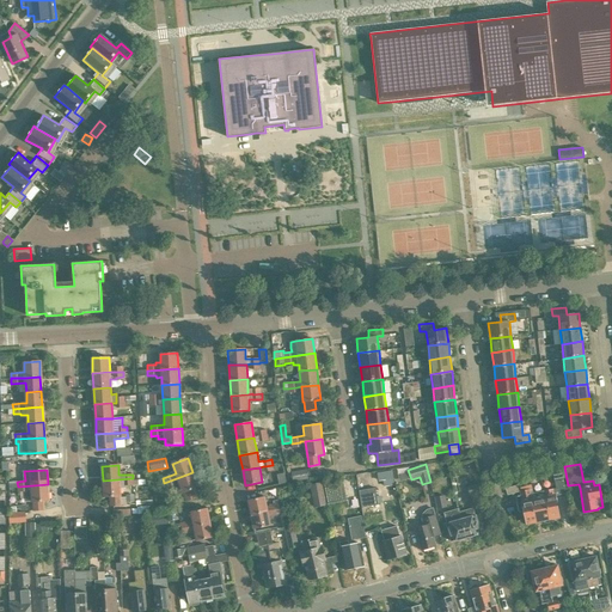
[(292,472),(293,481),(307,478),(306,470),(292,472)]
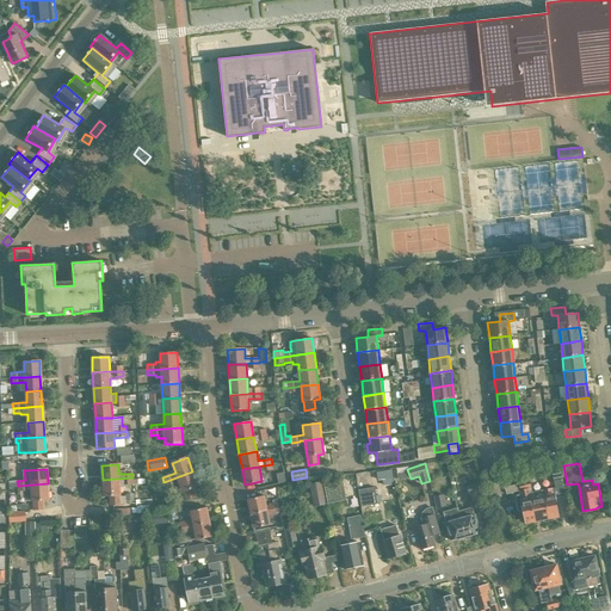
[(376,470),(377,479),(383,479),(383,483),(393,483),(392,469),(376,470)]
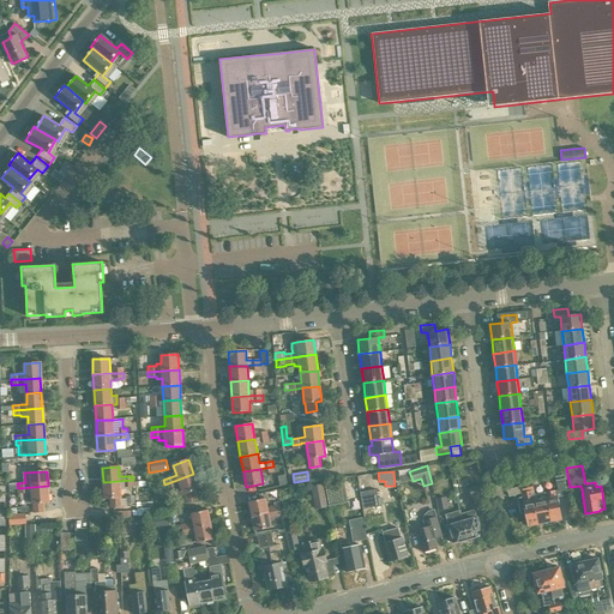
[(193,474),(164,485),(167,489),(180,485),(184,494),(187,503),(197,499),(193,491),(199,488),(193,474)]
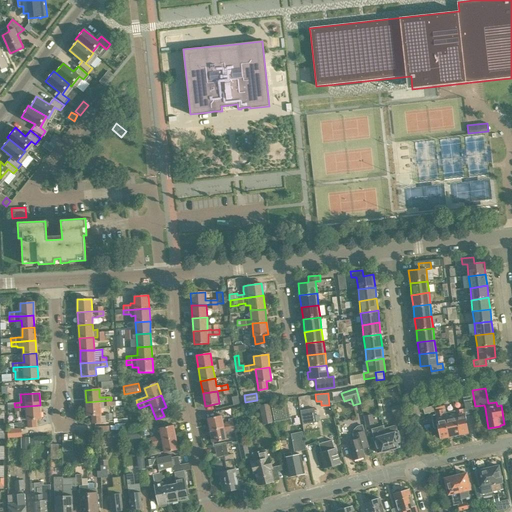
[(439,404),(443,403),(443,404),(446,403),(444,396),(437,398),(438,399),(439,404)]
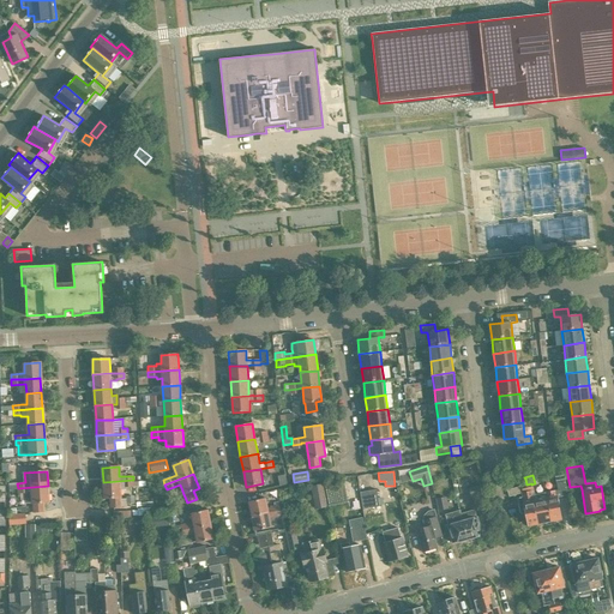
[(133,480),(103,482),(104,498),(110,498),(110,507),(121,506),(120,497),(120,489),(126,489),(126,487),(134,486),(133,480)]
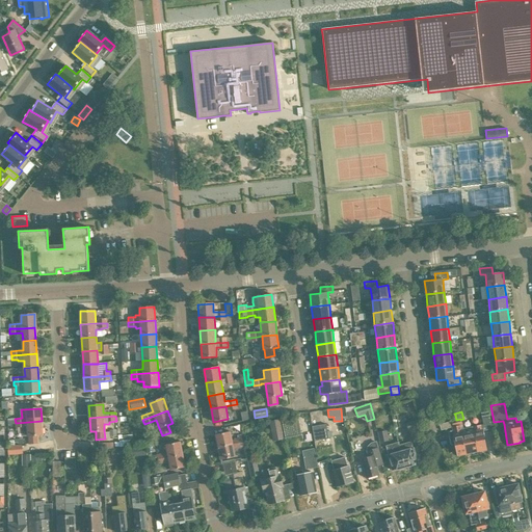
[(483,425),(473,427),(477,451),(486,450),(482,430),(491,429),(489,416),(481,417),(483,425)]
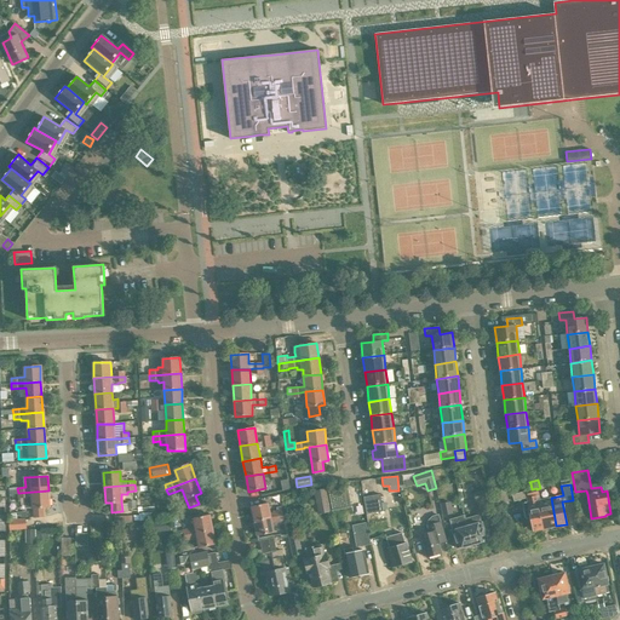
[(351,507),(348,488),(328,492),(332,511),(351,507)]
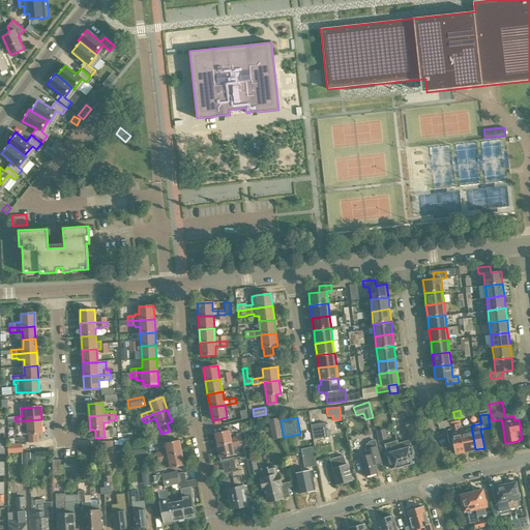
[(268,420),(272,440),(283,438),(278,418),(268,420)]
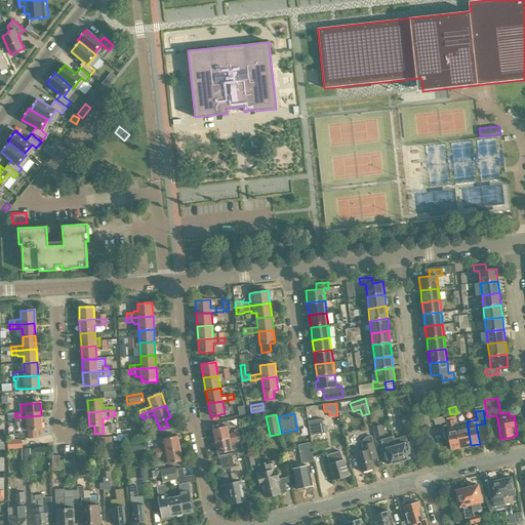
[(413,422),(411,414),(401,417),(403,425),(413,422)]
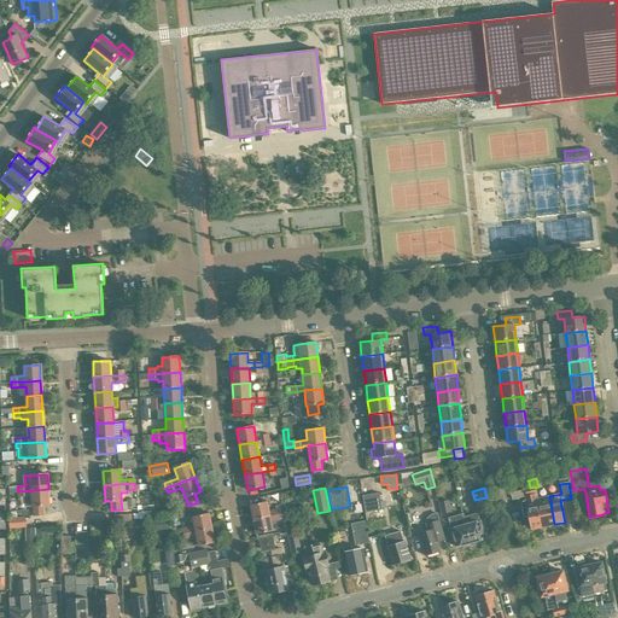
[(48,489),(18,491),(18,496),(25,496),(27,499),(33,497),(33,506),(34,514),(44,514),(44,505),(50,505),(48,489)]
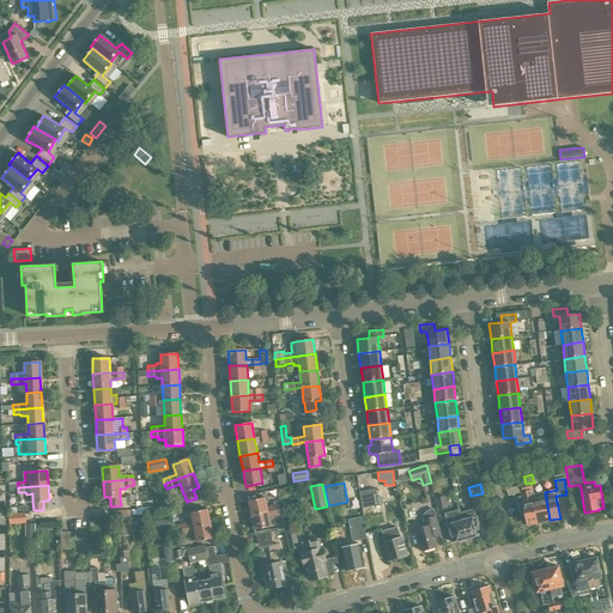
[(521,485),(507,490),(508,496),(521,492),(522,492),(521,485)]
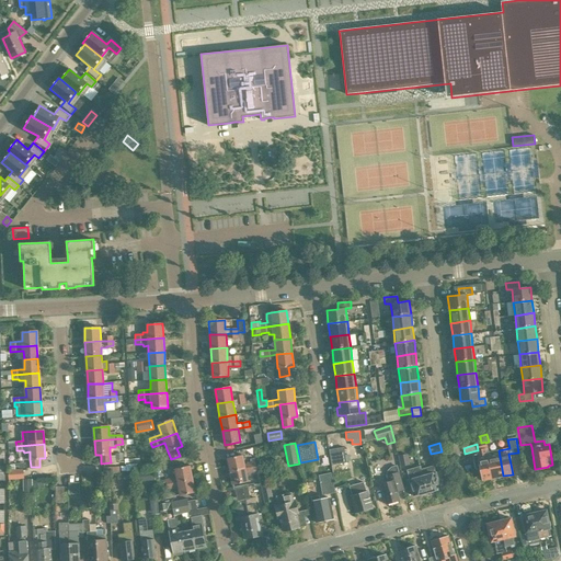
[(346,462),(344,447),(329,450),(331,465),(332,471),(333,472),(346,469),(345,462),(346,462)]
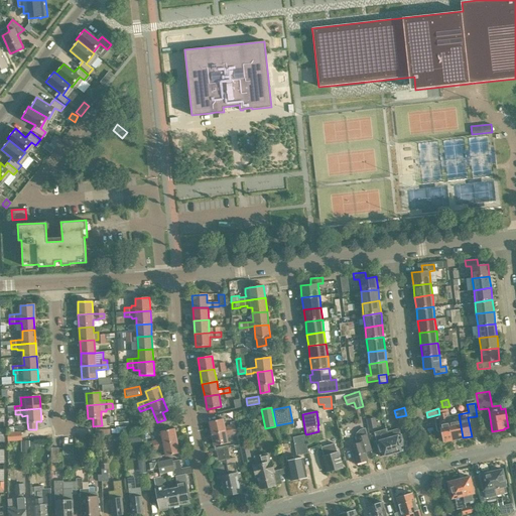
[(443,441),(452,439),(447,416),(445,412),(443,413),(439,414),(438,414),(439,417),(434,418),(437,431),(441,431),(443,441)]
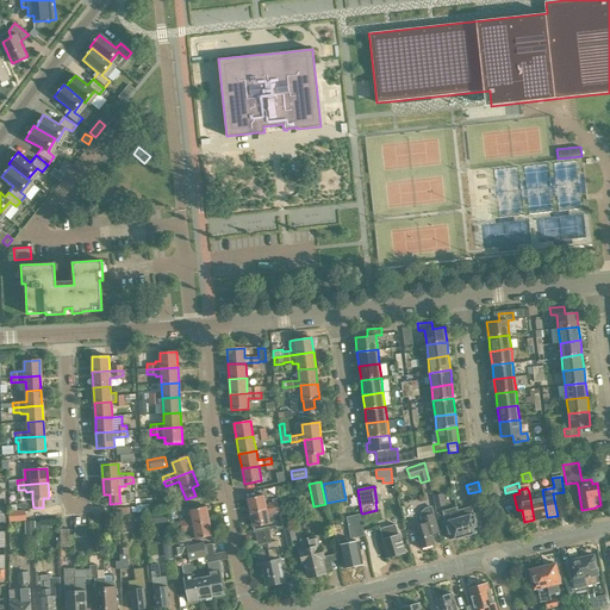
[(542,490),(529,492),(534,520),(540,518),(541,520),(546,520),(546,517),(547,517),(542,490)]
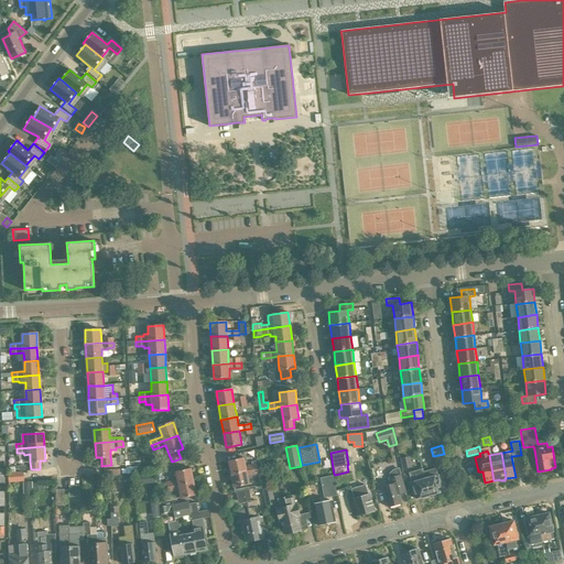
[(445,459),(444,454),(433,456),(435,463),(445,459)]
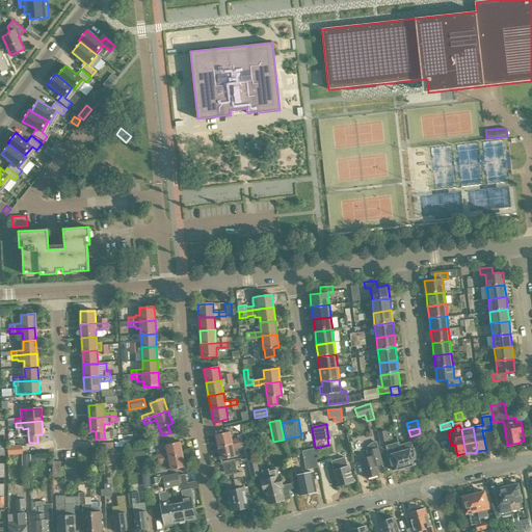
[(215,434),(218,447),(242,442),(242,437),(234,440),(235,441),(232,441),(230,431),(215,434)]
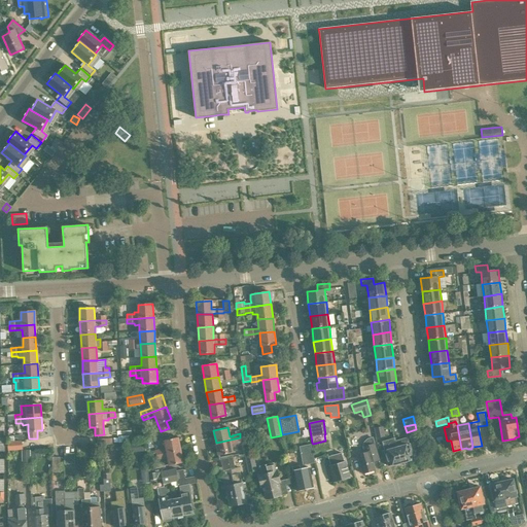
[(155,450),(156,455),(180,450),(178,437),(164,441),(166,448),(155,450)]
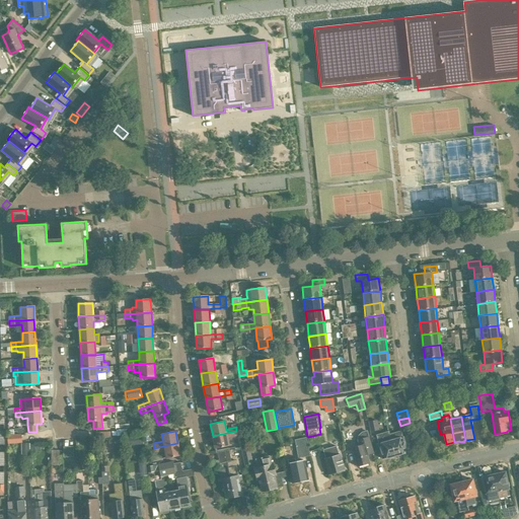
[(236,431),(213,436),(215,449),(229,446),(227,437),(230,437),(230,438),(237,436),(236,431)]
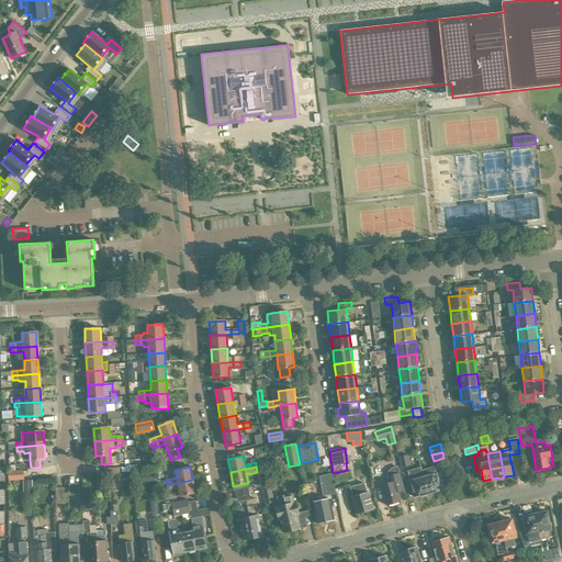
[(428,493),(422,470),(420,467),(407,471),(415,497),(428,493)]
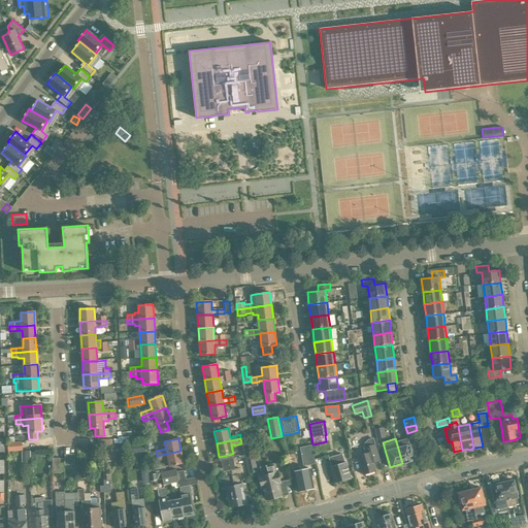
[(408,438),(396,441),(402,463),(415,460),(408,438)]
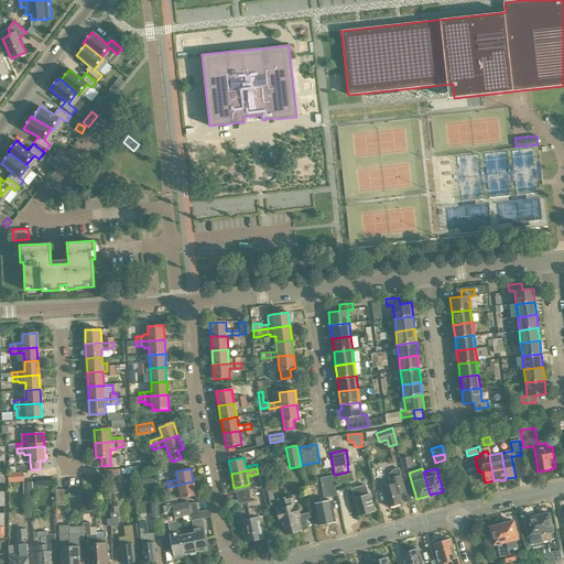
[(9,473),(10,483),(24,481),(23,472),(14,473),(10,473),(9,473)]
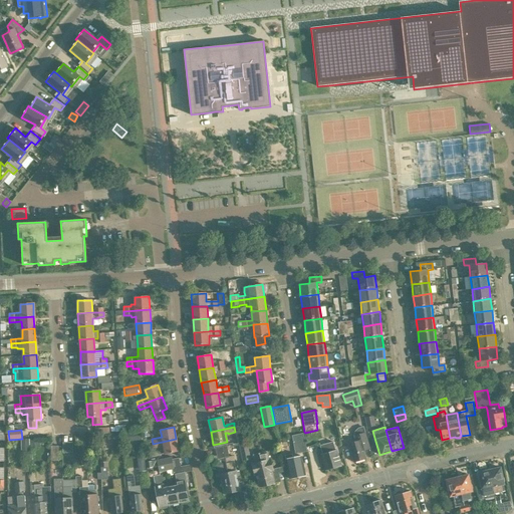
[(125,441),(143,440),(142,432),(125,434),(125,441)]
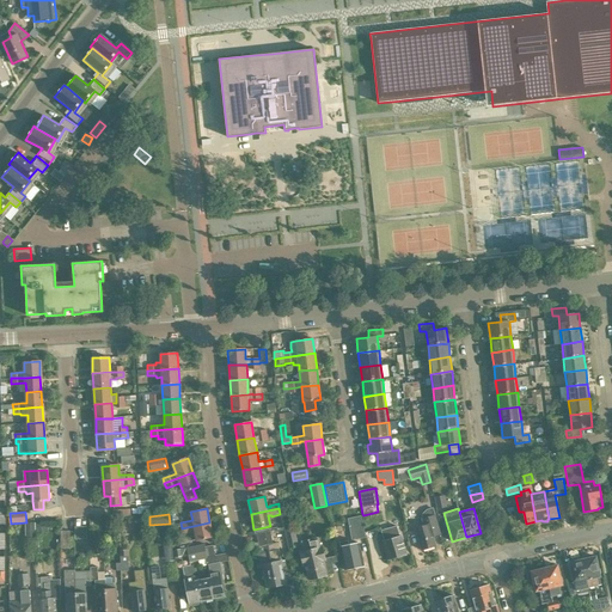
[(348,519),(352,540),(366,538),(365,531),(361,516),(361,515),(348,519)]
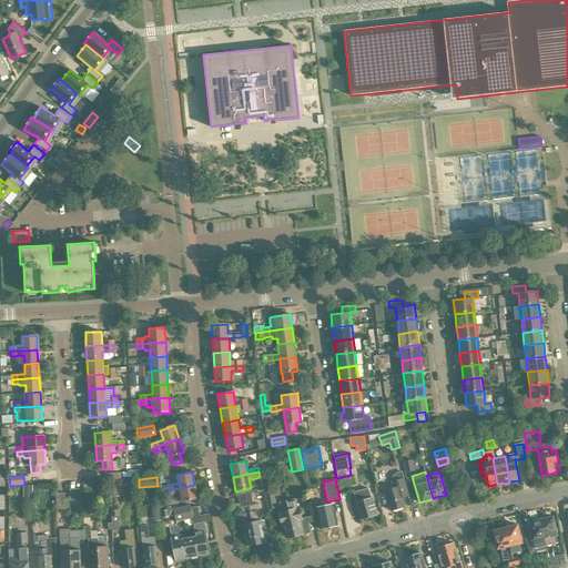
[(385,490),(391,510),(404,507),(402,497),(408,496),(403,478),(392,482),(394,488),(385,490)]
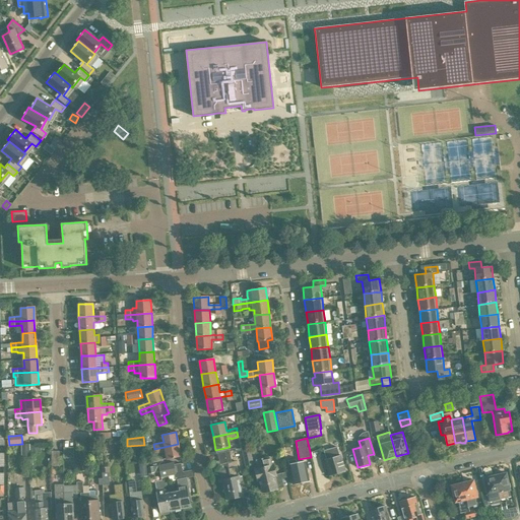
[(29,444),(21,445),(22,456),(30,455),(29,444)]
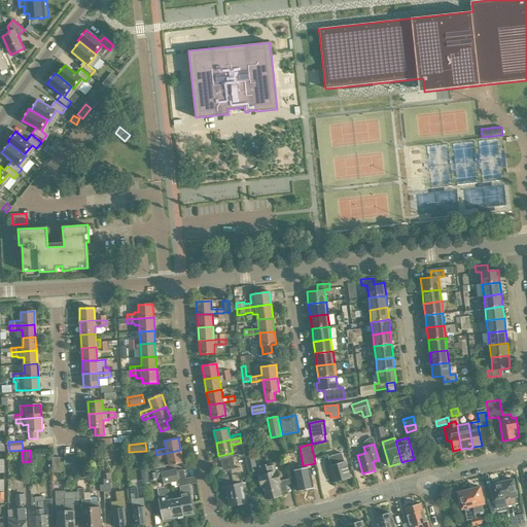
[(180,450),(156,455),(157,460),(168,458),(169,465),(183,462),(180,450)]
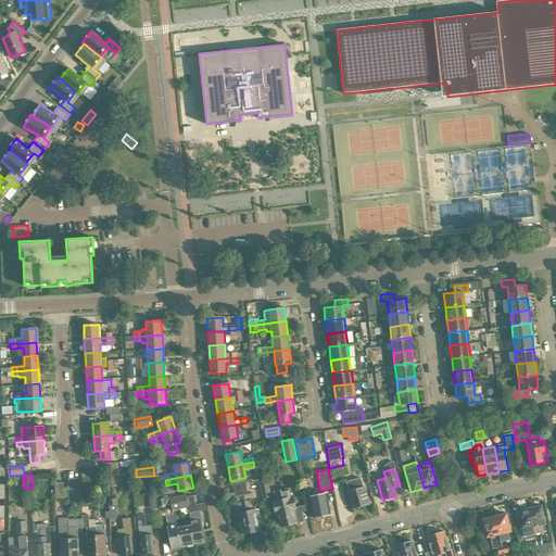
[(348,492),(353,508),(369,503),(364,487),(363,488),(361,478),(346,482),(349,491),(348,492)]
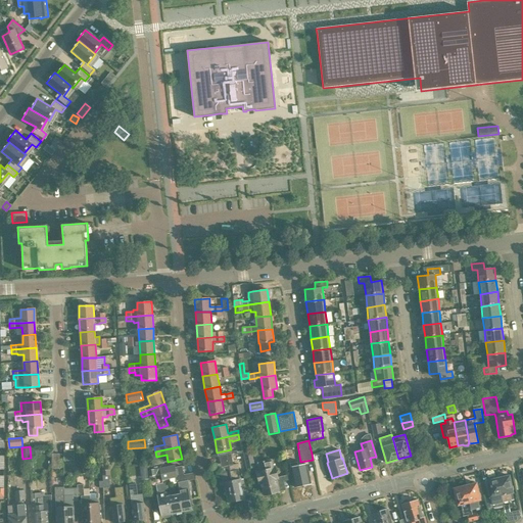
[(74,450),(63,450),(63,462),(74,462),(74,450)]
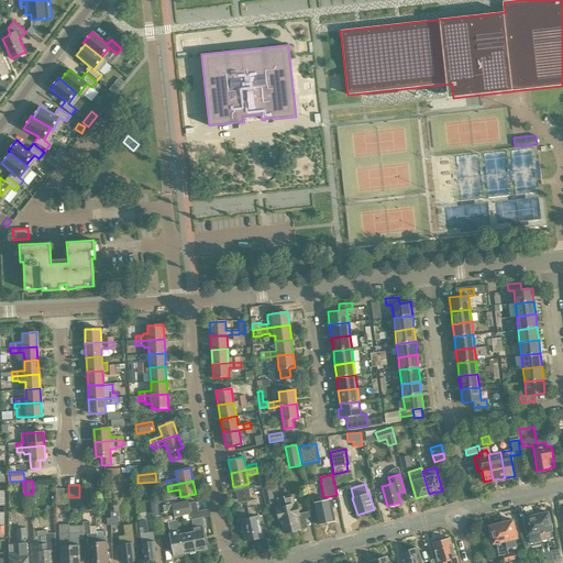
[(262,487),(266,505),(274,503),(271,486),(262,487)]
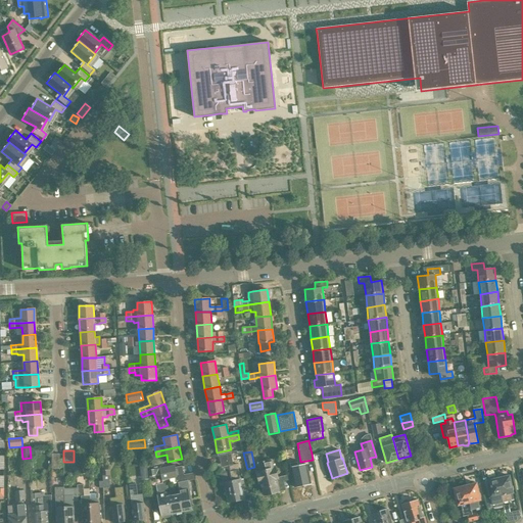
[(51,469),(59,469),(59,454),(51,454),(51,469)]
